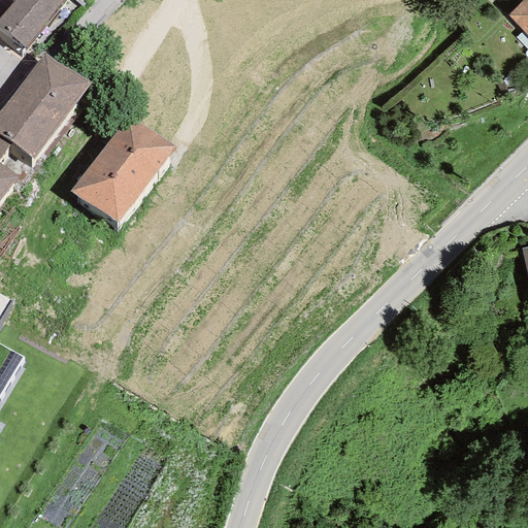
[(24,0),(0,32),(25,53),(65,0),(24,0)]
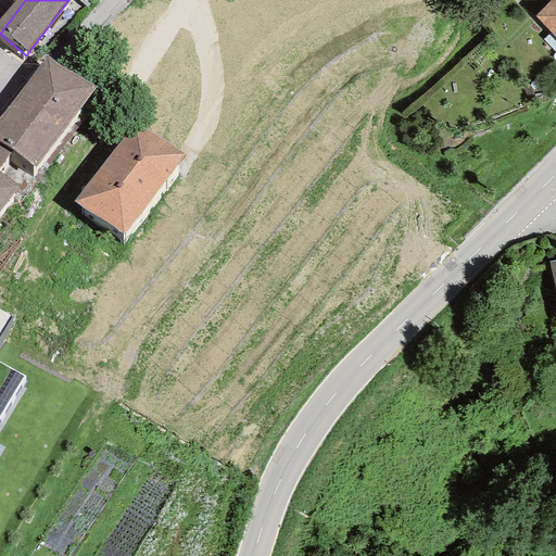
[(555,0),(551,0),(534,16),(555,38),(555,0)]
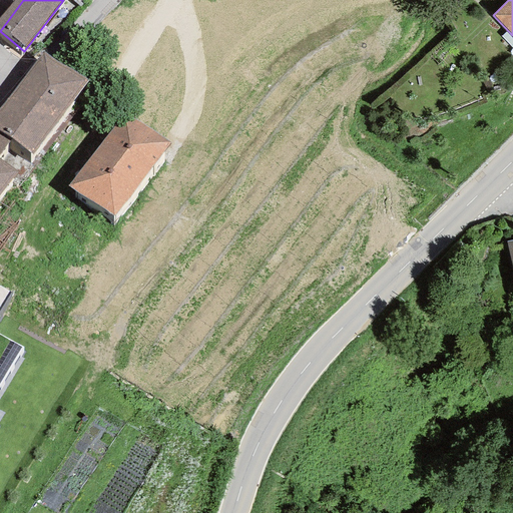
[(43,49),(0,109),(0,130),(11,139),(33,155),(86,81),(43,49)]
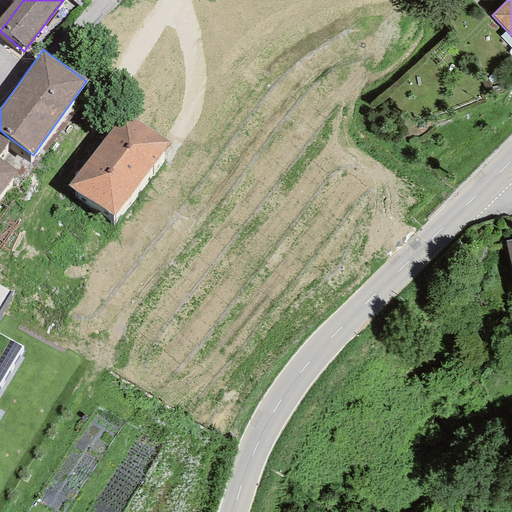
[(69,185),(114,217),(168,143),(122,110),(69,185)]
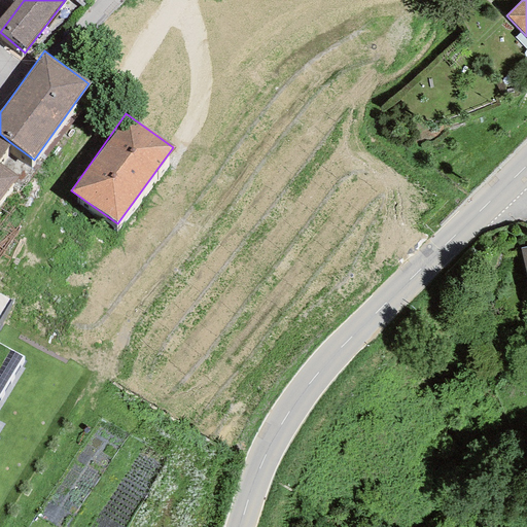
[(0,159),(11,143),(0,134),(0,197),(16,175),(0,163),(0,159)]
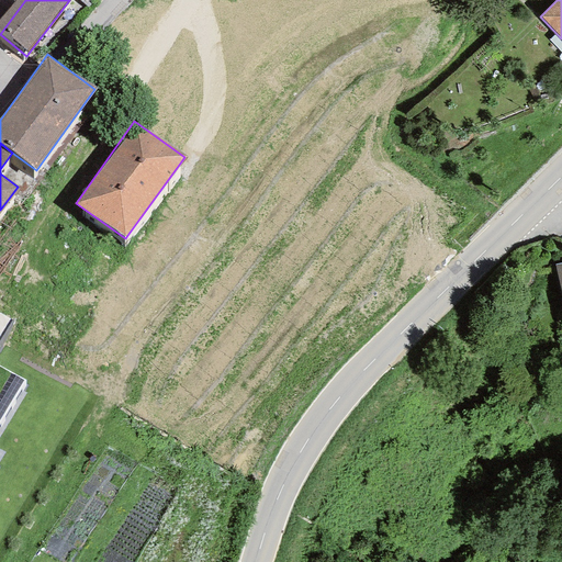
[(0,419),(23,381),(0,368),(0,419)]
